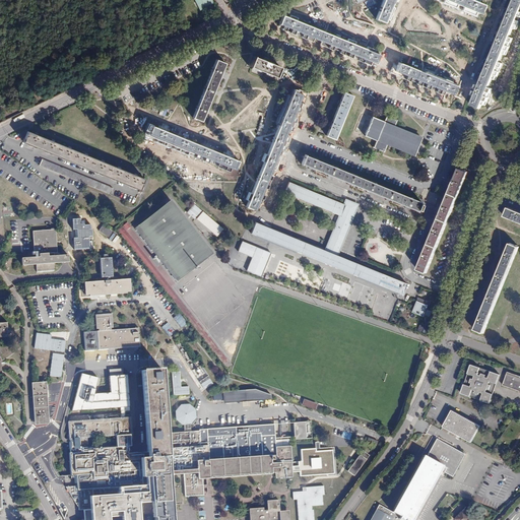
[(208,0),(195,0),(200,9),(210,4),(208,0)]
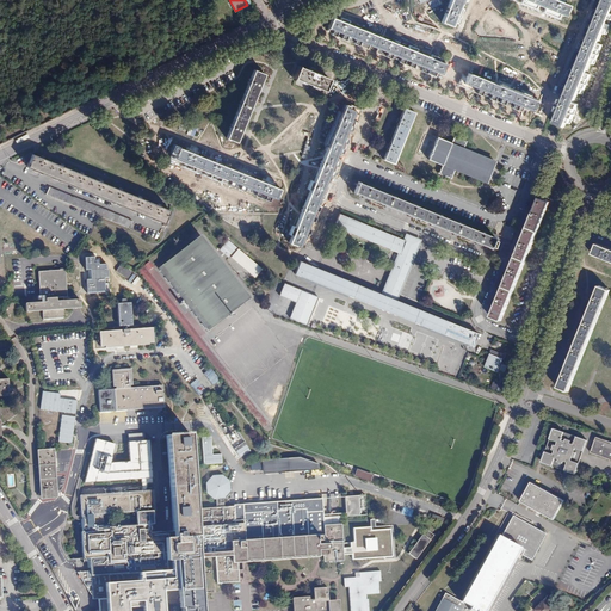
[(462,0),(450,0),(442,22),(451,26),(462,0)]
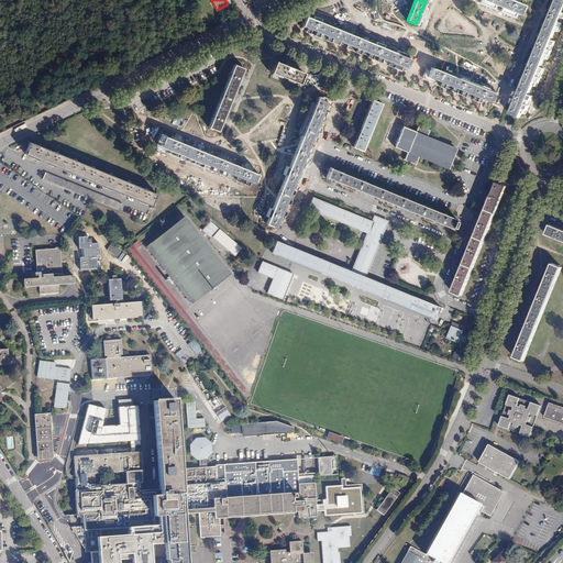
[(523,6),(510,0),(484,0),(520,14),(523,6)]
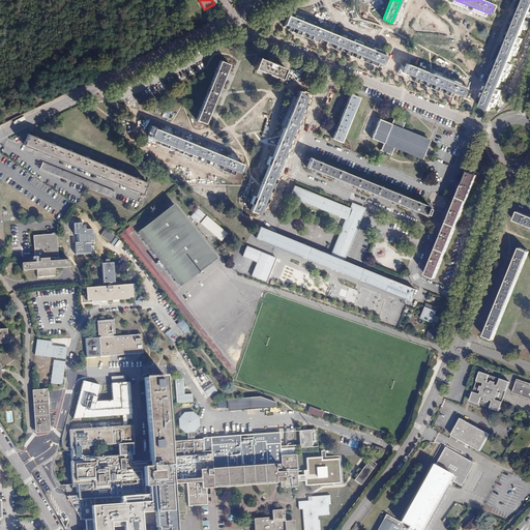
[(529,7),(529,0),(523,0),(518,13),(517,18),(510,33),(480,107),(490,111),(529,7)]
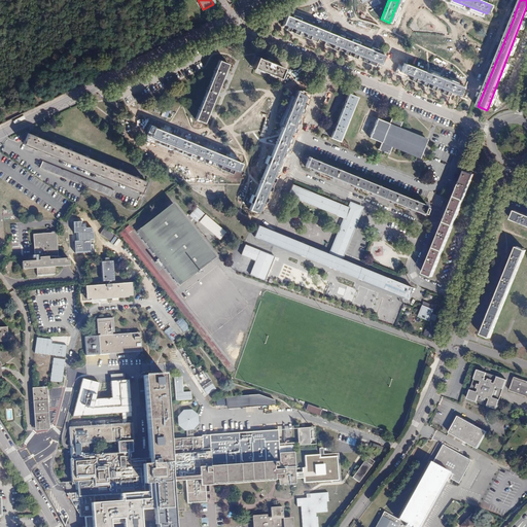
[(462,88),(286,15),(283,25),(292,28),(312,36),(330,43),(351,53),(371,60),(390,68),(410,76),(430,84),(449,92),(459,96),(462,88)]
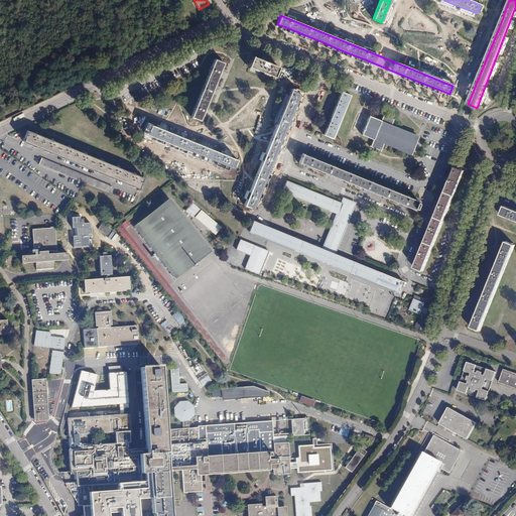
[(251,54),(250,54),(246,65),(272,76),(277,66),(276,66),(263,60),(251,55),(251,54)]
